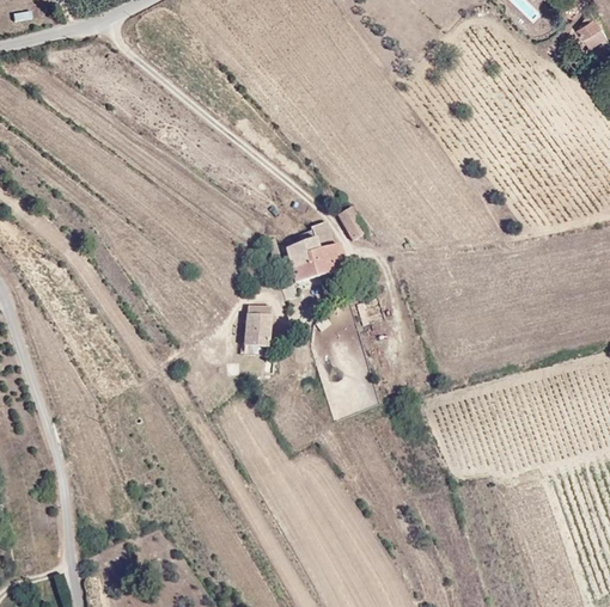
[(577,14),(583,7),(575,0),(573,0),(566,7),(568,10),(562,16),(571,24),(578,17),(577,14)]
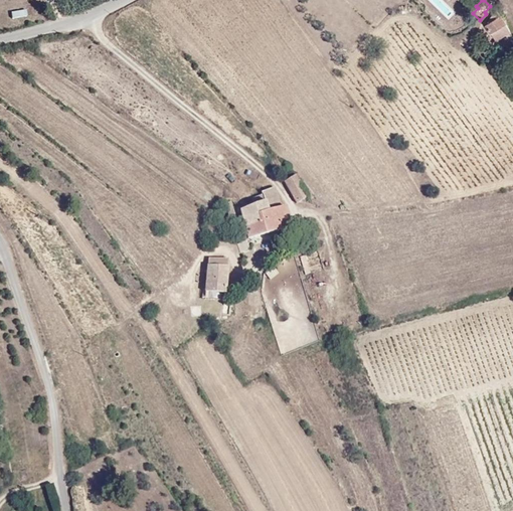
[(491,32),(507,23),(501,13),(485,23),(491,32)]
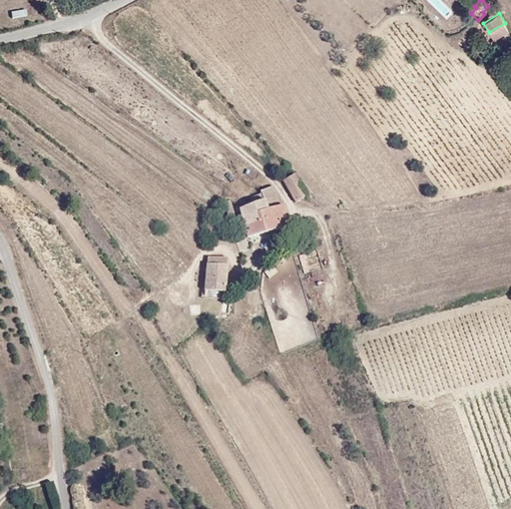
[(308,194),(295,173),(284,180),(299,200),(308,194)]
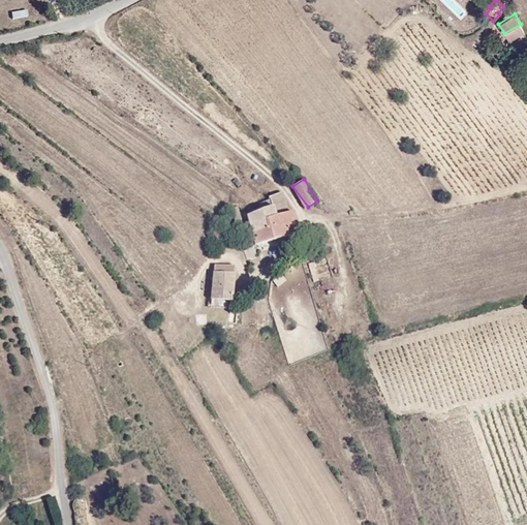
[(300,232),(295,210),(290,211),(281,190),(268,195),(269,197),(272,205),(261,210),(248,215),(256,241),(300,232)]
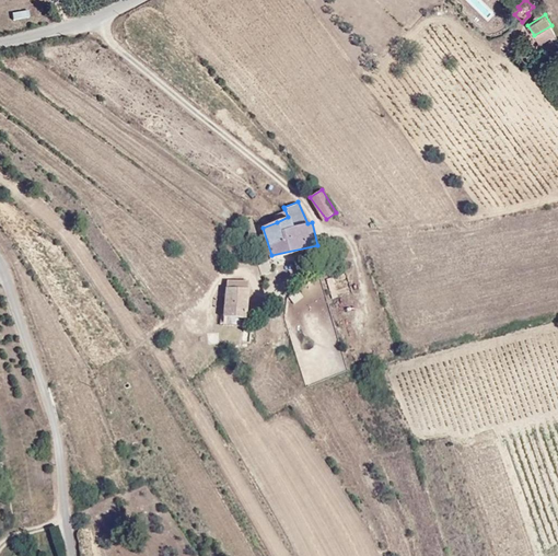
[(288,217),(285,209),(274,213),(277,222),(288,217)]
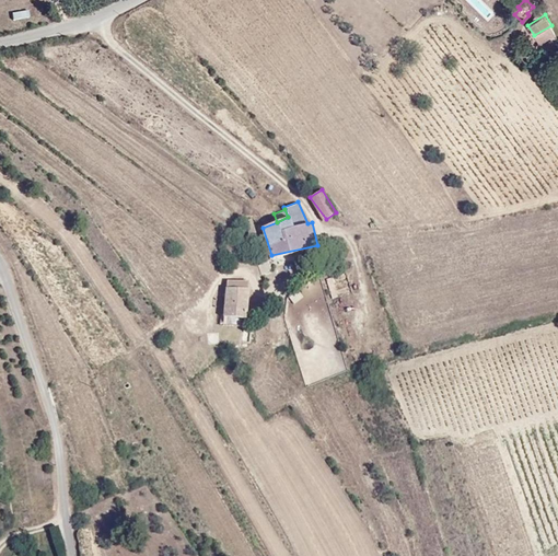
[(254,229),(252,219),(240,223),(241,228),(244,228),(245,232),(254,229)]
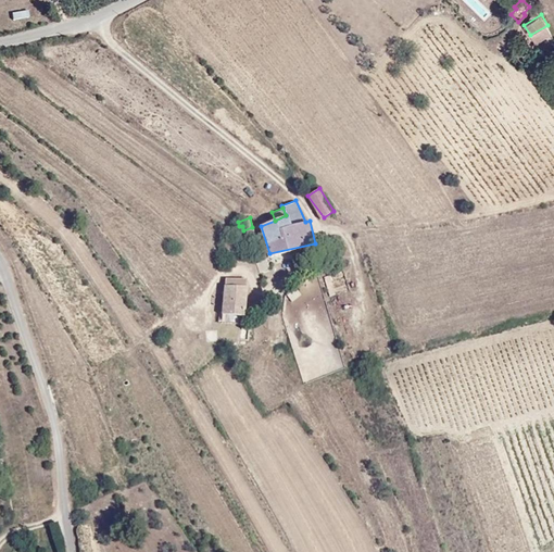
[(243,314),(246,277),(225,276),(223,292),(223,304),(222,313),(243,314)]
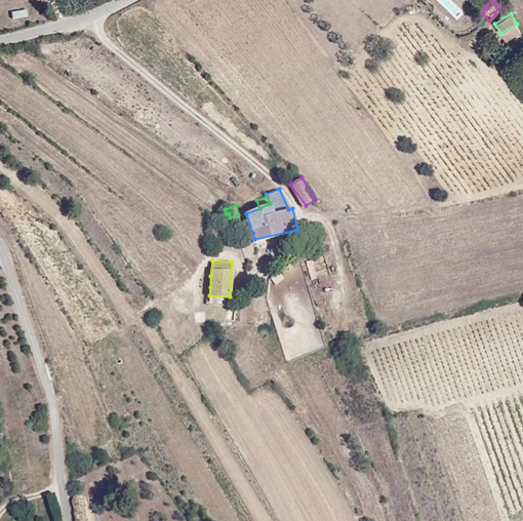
[(281,269),(273,275),(279,281),(286,275),(281,269)]
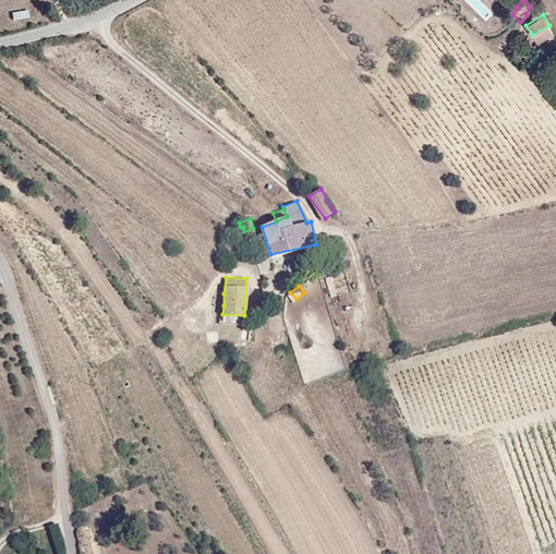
[(224,305),(224,293),(216,292),(215,304),(224,305)]
